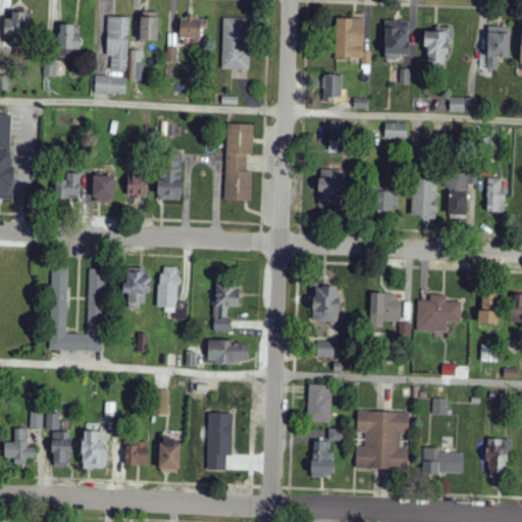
[(11,19),(3,19),(3,47),(28,48),(29,13),(12,13),(11,19)]
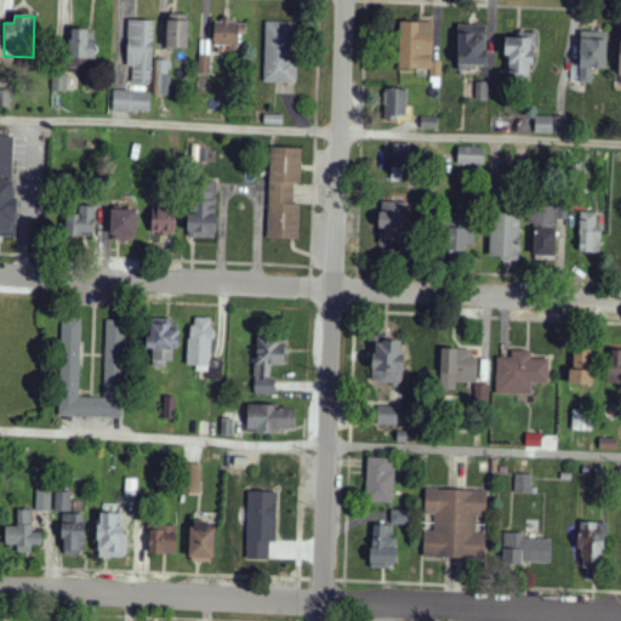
[(167,50),(188,50),(188,16),(169,16),(167,50)]
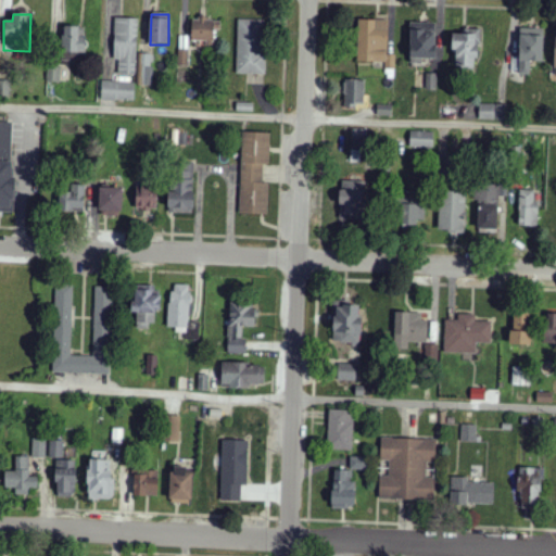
[(384,63),(384,70),(395,70),(395,54),(387,54),(388,16),(375,16),(375,22),(358,21),(357,63),(384,63)]
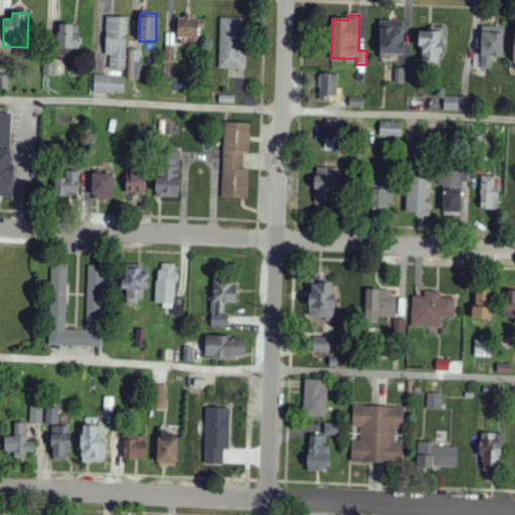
[(106,56),(110,56),(110,69),(127,69),(128,18),(107,17),(106,56)]
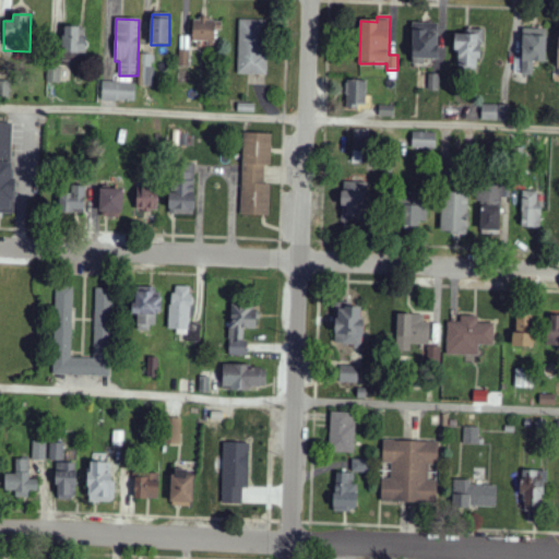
[(265,75),(266,21),(239,20),(238,75),(265,75)]
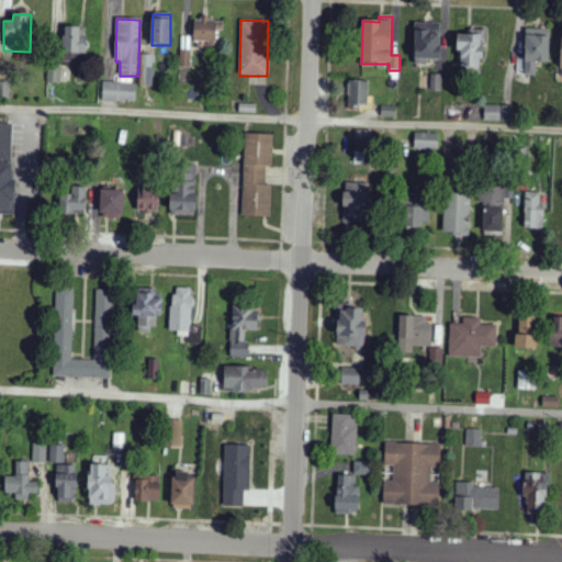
[(193,42),(216,42),(216,31),(223,31),(223,21),(194,21),(193,42)]
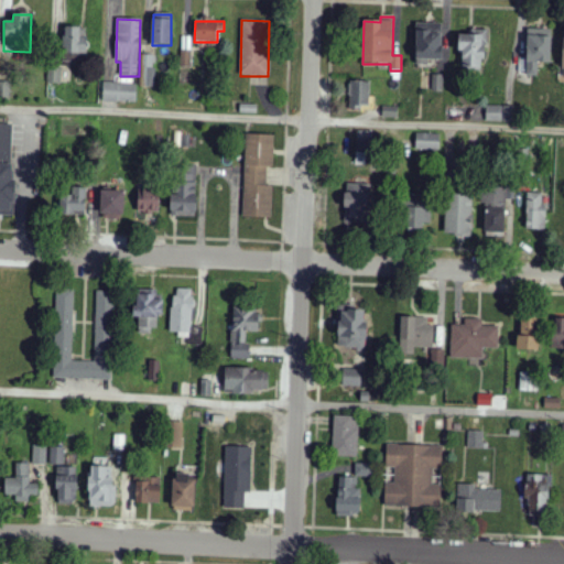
[(416,24),(415,63),(441,64),(442,25),(416,24)]
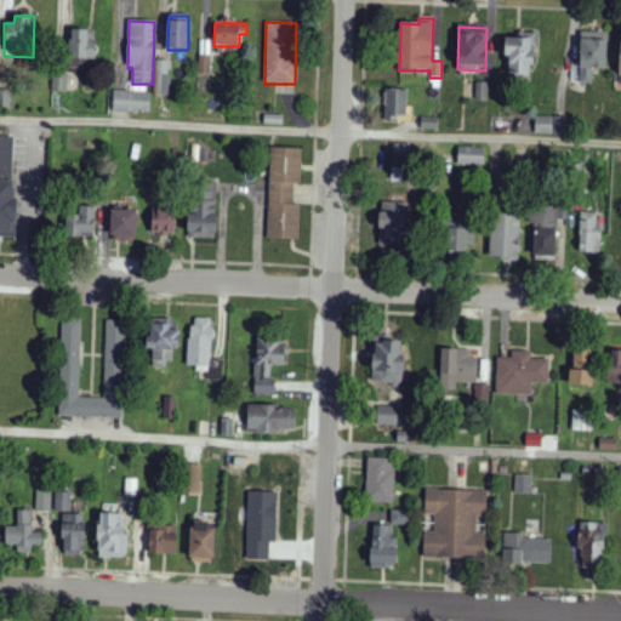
[(95,60),(96,32),(70,30),(69,60),(95,60)]
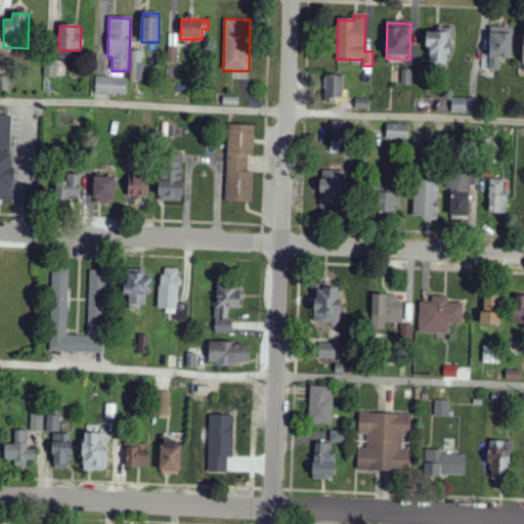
[(489,71),(499,71),(499,59),(512,59),(513,28),(490,28),(489,71)]
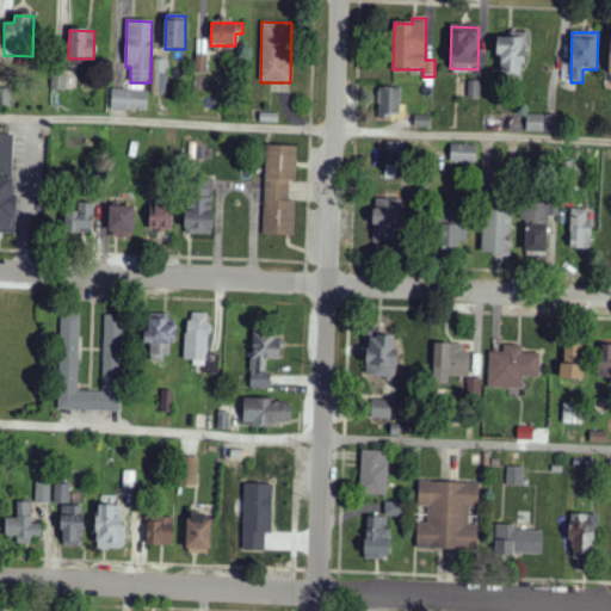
[(525,75),(525,35),(499,35),(499,75),(525,75)]
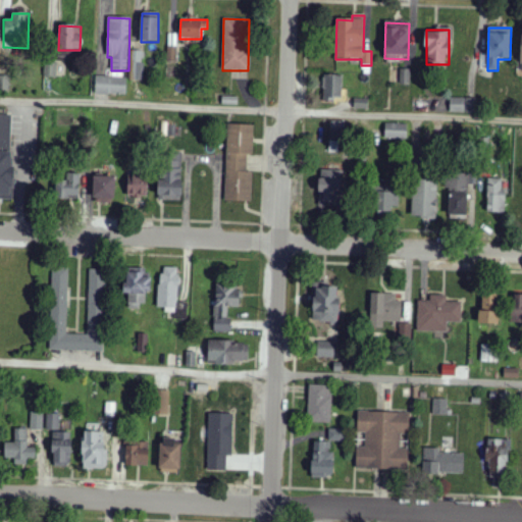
[(128,81),(143,81),(144,52),(129,51),(128,81)]
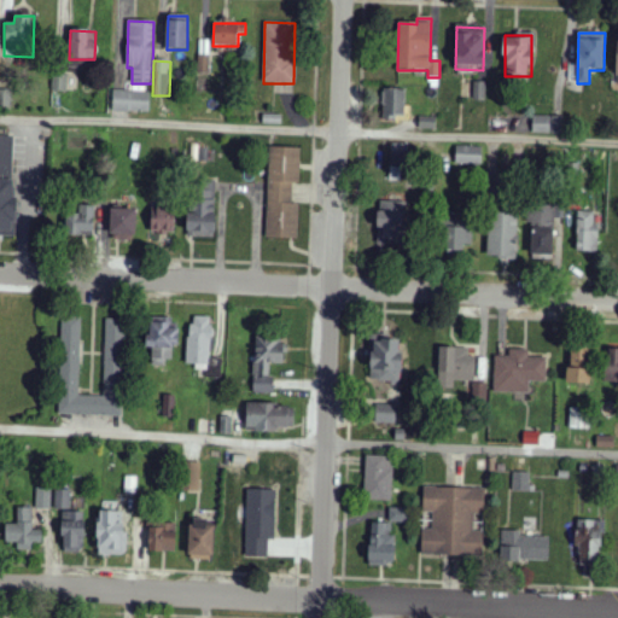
[(66,92),(66,74),(52,74),(52,92),(66,92)]
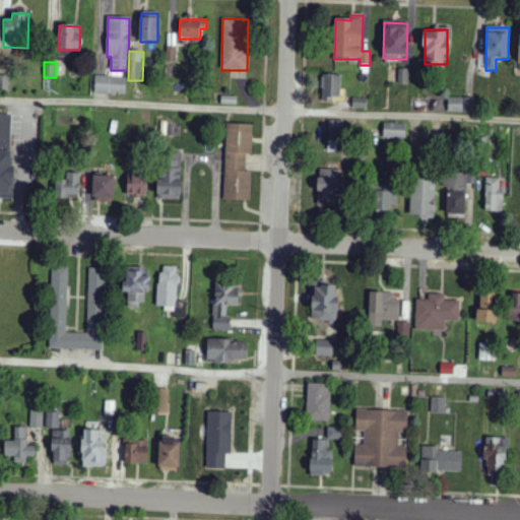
[(341,76),(323,75),(321,102),(333,103),(333,98),(340,98),(341,76)]
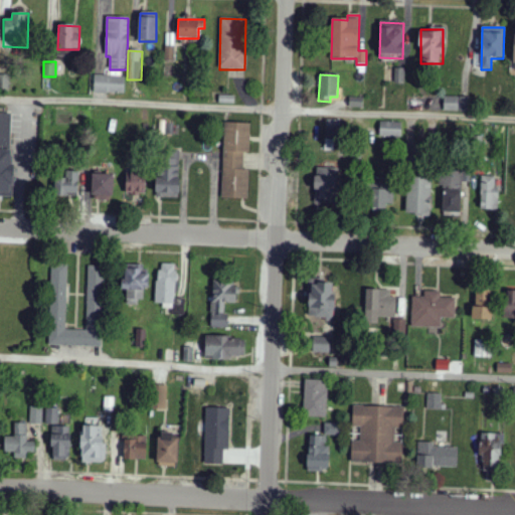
[(124,94),(125,76),(95,75),(94,93),(124,94)]
